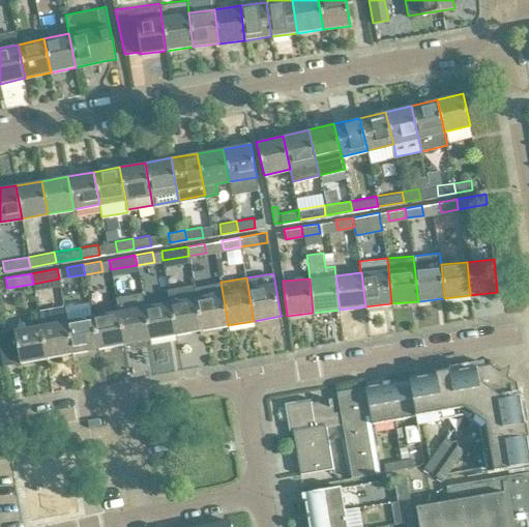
[(221,282),(195,286),(202,329),(228,325),(221,282)]
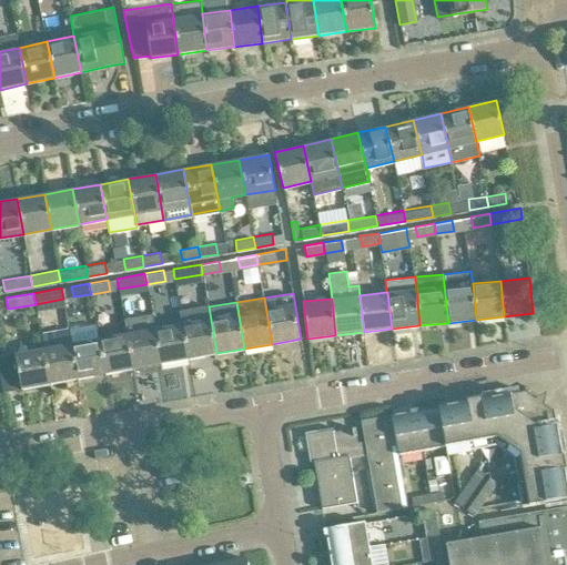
[(208,305),(180,311),(183,323),(189,359),(216,353),(209,306),(208,305)]
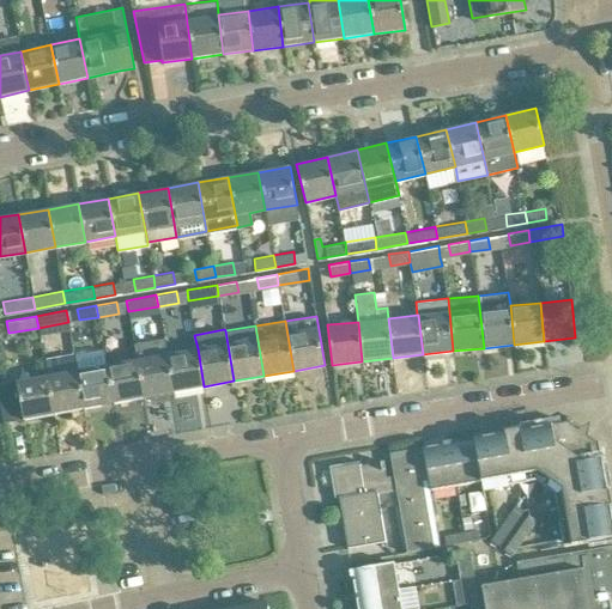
[(164,338),(134,343),(138,359),(144,397),(174,391),(168,354),(164,338)]
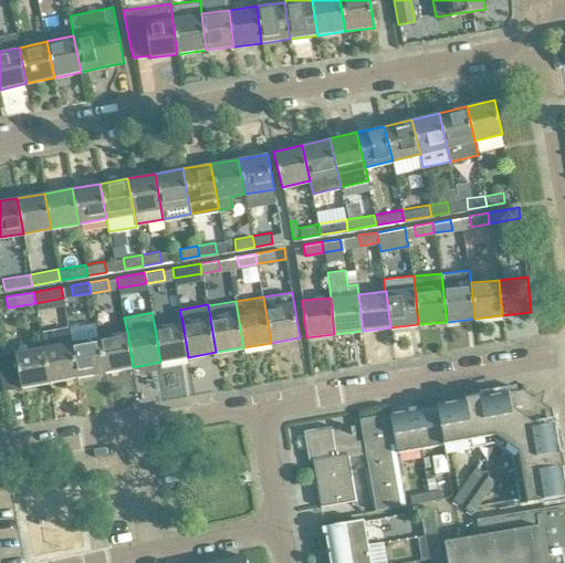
[(188,357),(182,322),(155,327),(160,362),(188,357)]
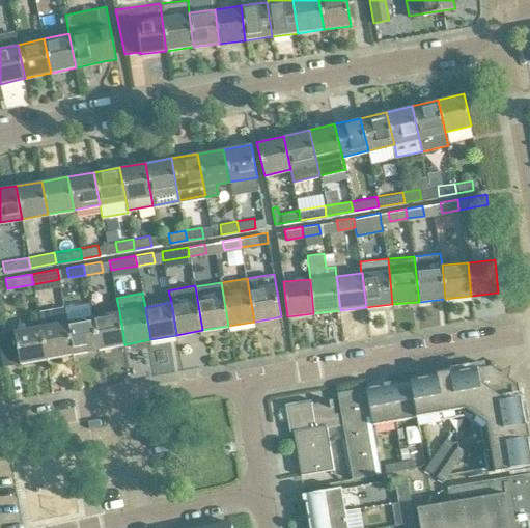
[(64,307),(38,311),(40,326),(47,358),(73,353),(66,321),(64,307)]
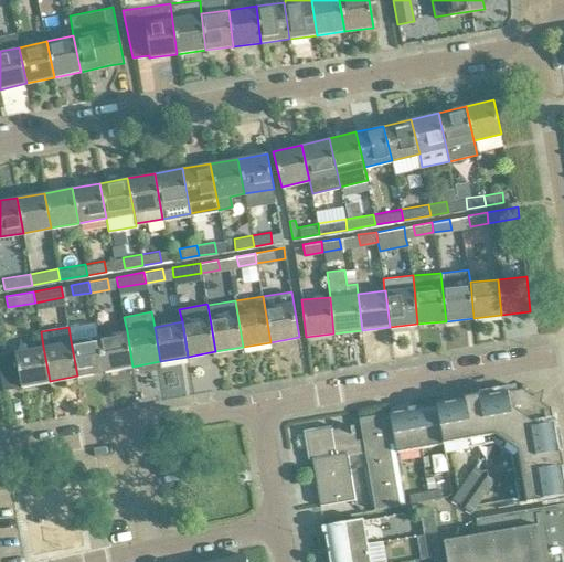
[(132,367),(127,331),(98,337),(105,371),(132,367)]
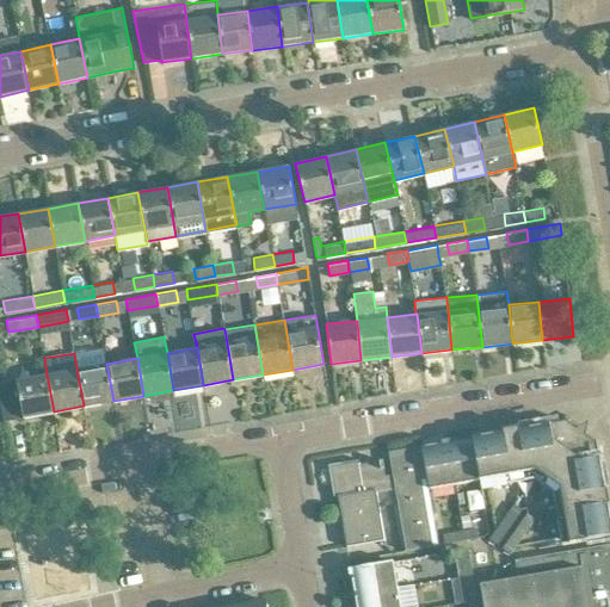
[(114,401),(106,364),(76,369),(84,406),(114,401)]
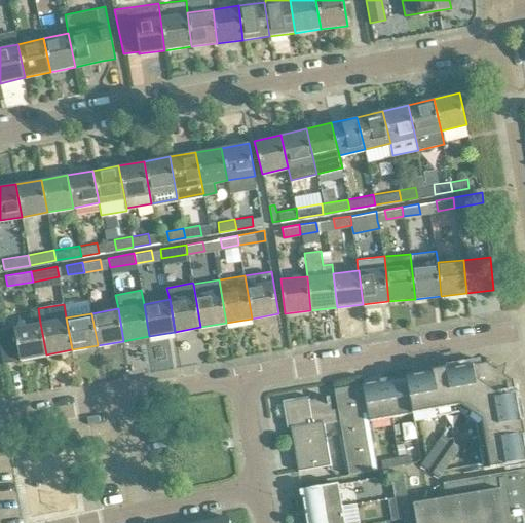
[(46,355),(40,323),(0,330),(0,342),(3,362),(46,355)]
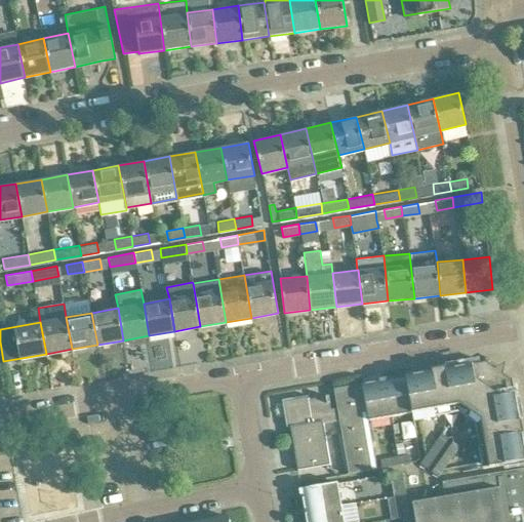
[(518,416),(511,377),(510,378),(502,373),(501,369),(501,366),(494,367),(487,362),(486,361),(472,363),(448,367),(438,369),(428,371),(404,375),(411,411),(412,417),(445,412),(458,409),(474,420),(476,434),(481,460),(482,468),(523,459),(523,452),(521,436),(519,426),(518,416)]
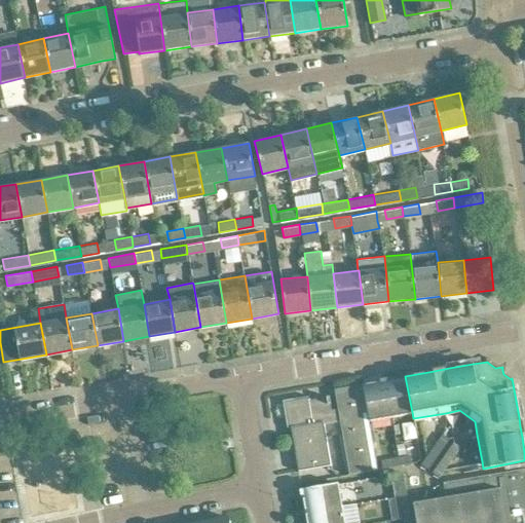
[(412,412),(405,376),(384,379),(390,416),(412,412)]
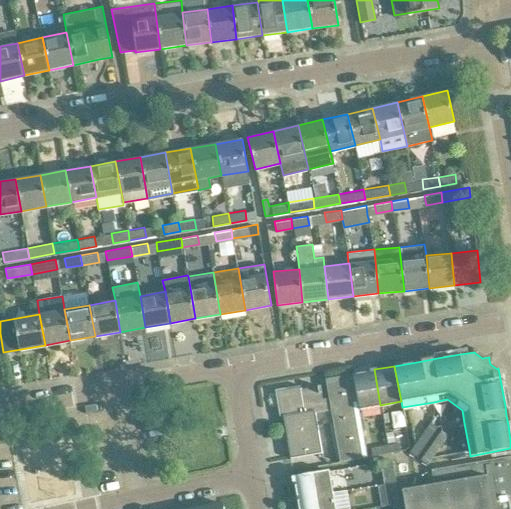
[(380,405),(374,369),(352,373),(358,409),(380,405)]
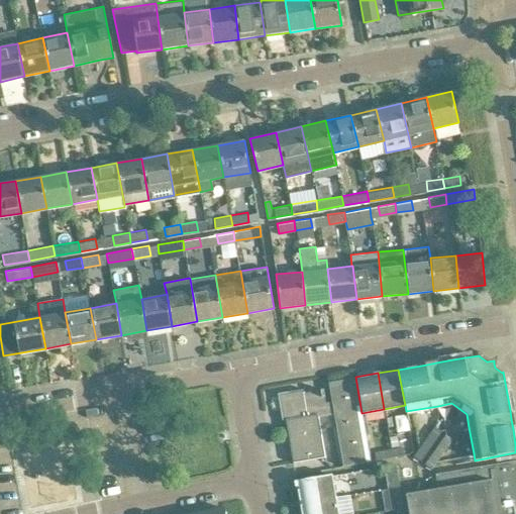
[(293,418),(286,419),(293,461),(324,456),(317,414),(335,411),(340,435),(337,436),(342,466),(371,460),(362,413),(355,377),(328,382),(331,401),(325,402),(323,390),(304,393),(303,389),(288,392),(293,418)]
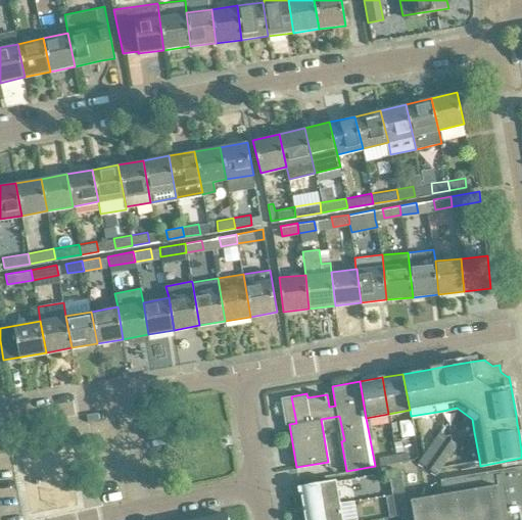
[(439,429),(432,439),(439,444),(446,434),(445,434),(439,429)]
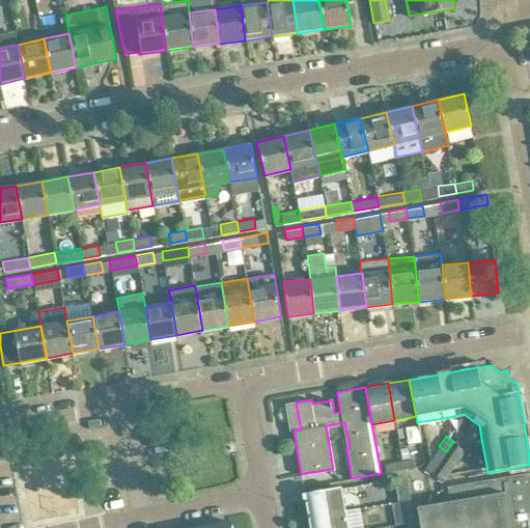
[(457,444),(450,454),(457,460),(465,449),(457,445),(457,444)]
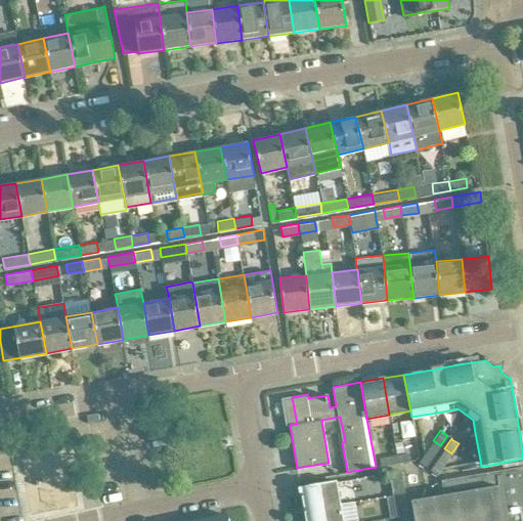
[(433,440),(426,450),(433,456),(440,445),(433,440)]
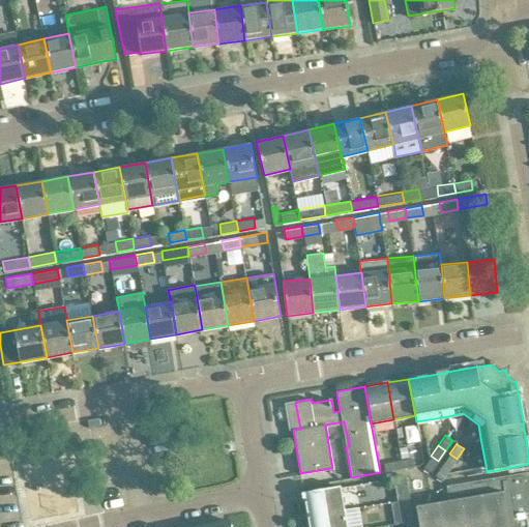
[(449,454),(442,464),(449,469),(457,459),(449,454)]
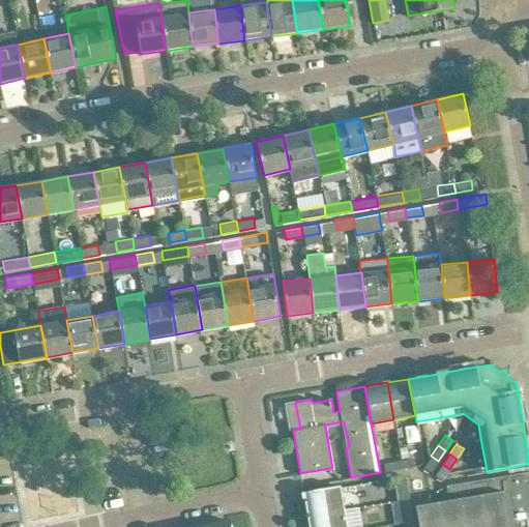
[(431,456),(423,466),(431,471),(438,461),(431,456)]
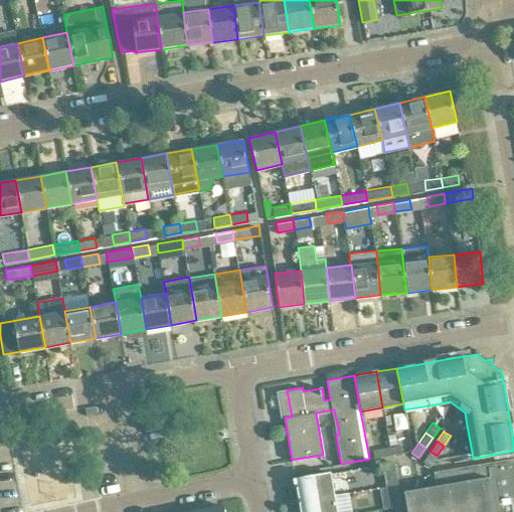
[(403,452),(401,444),(387,447),(388,454),(403,452)]
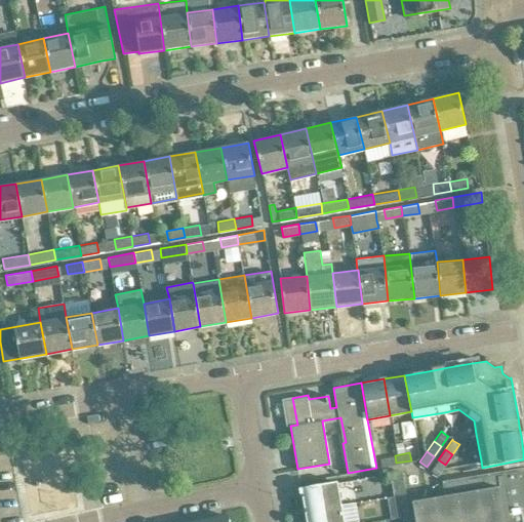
[(396,463),(395,455),(379,457),(380,466),(396,463)]
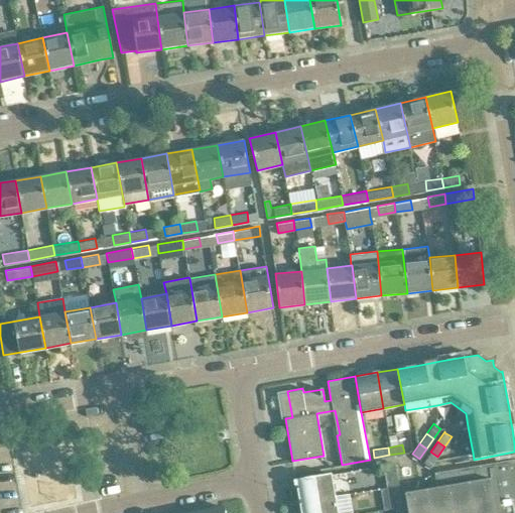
[(430,452),(423,462),(430,467),(436,459),(437,457),(430,452)]
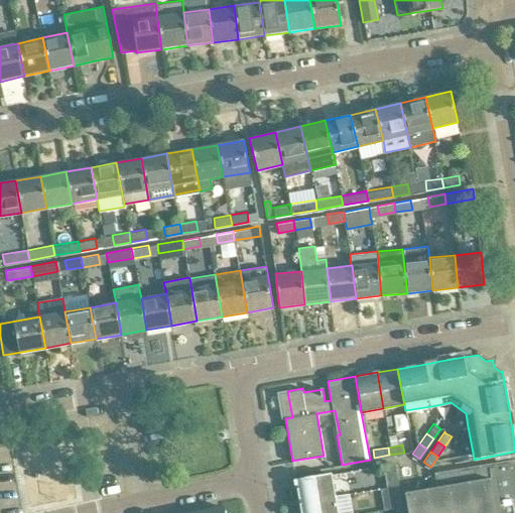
[(514,512),(514,458),(434,472),(436,488),(405,493),(408,512),(514,512)]
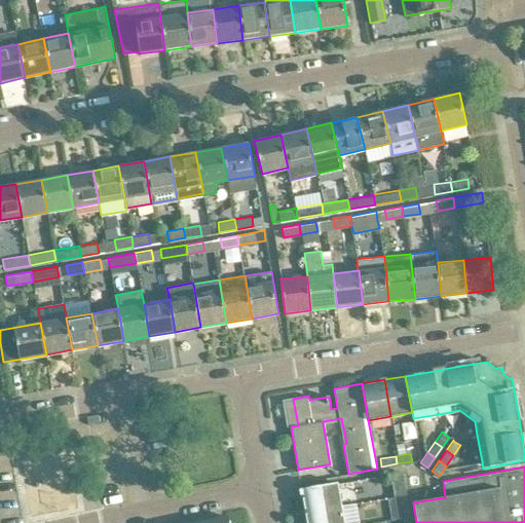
[(406,494),(402,471),(390,473),(395,496),(406,494)]
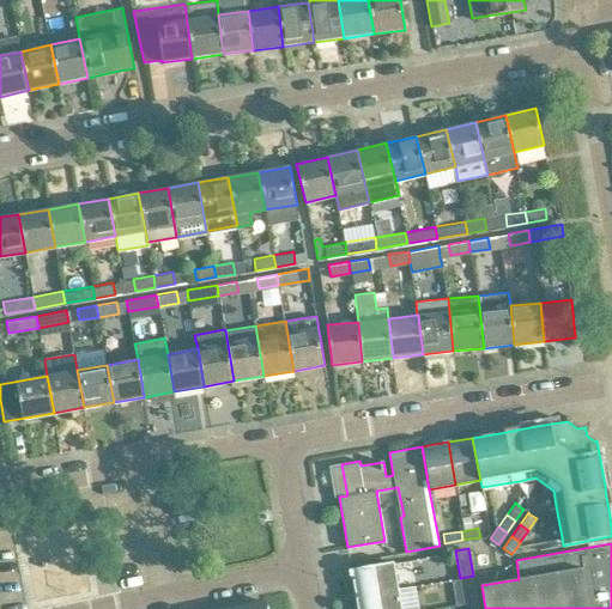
[(398,589),(393,561),(355,568),(357,579),(352,580),(356,600),(361,598),(359,596),(398,589)]
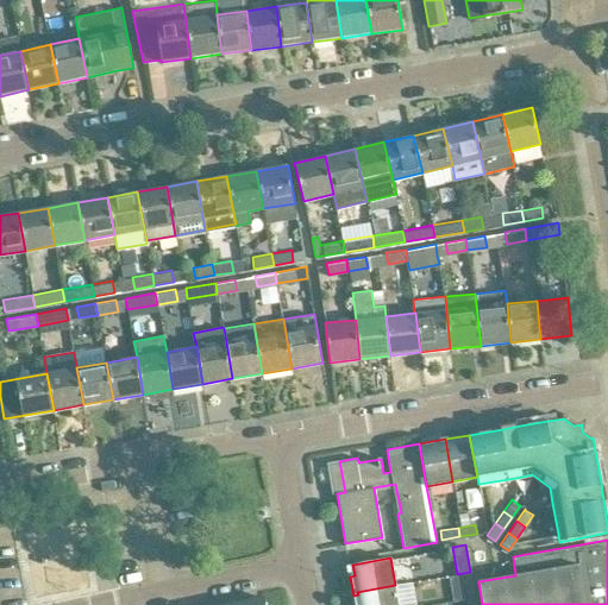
[(474,591),(470,572),(457,574),(459,593),(474,591)]
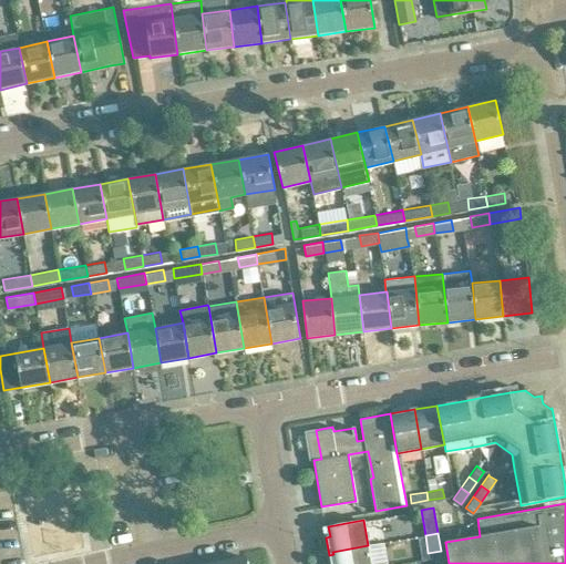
[(371,563),(368,545),(332,552),(333,554),(335,563),(371,563)]
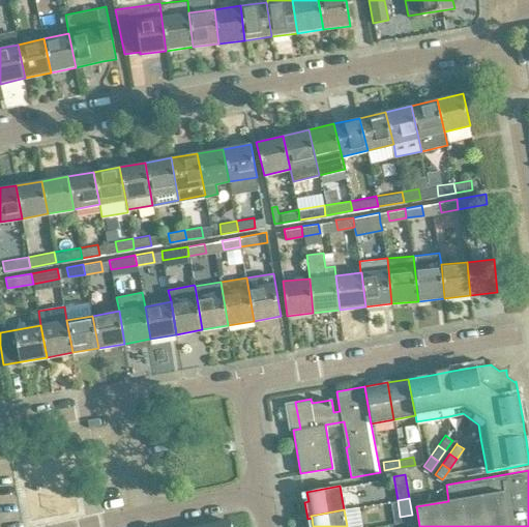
[(414,526),(412,515),(400,517),(401,522),(405,521),(406,526),(414,526)]
